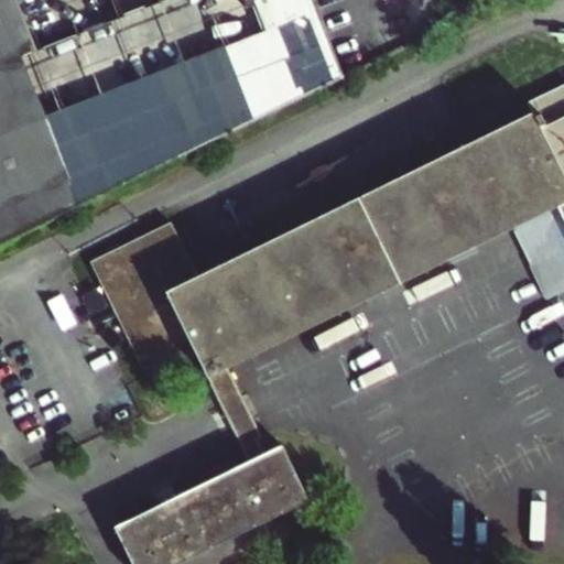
[(0,0),(0,242),(345,75),(315,0),(0,0)]
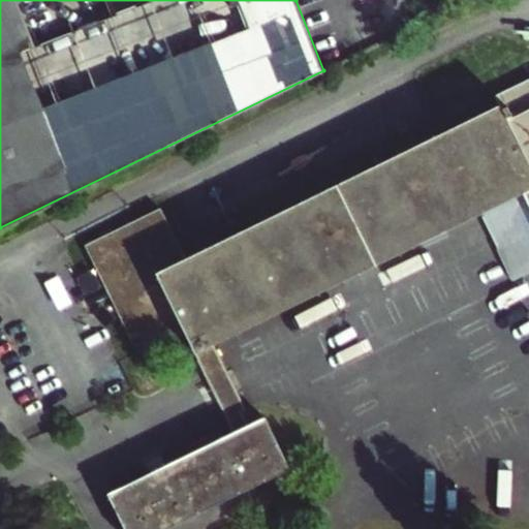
[(528,78),(497,93),(501,103),(186,257),(162,208),(86,245),(138,352),(185,330),(195,352),(213,344),(481,212),(523,191),(528,203),(528,78)]
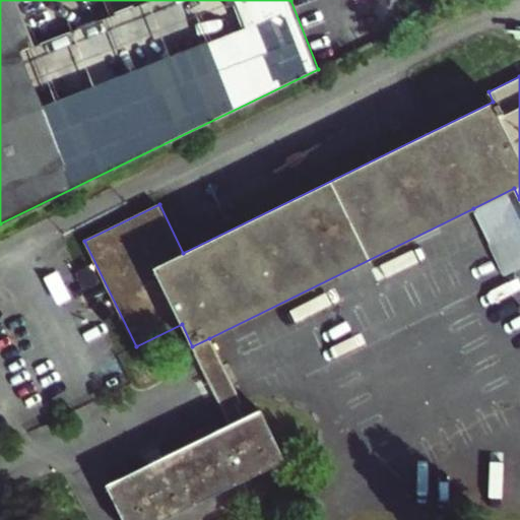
[(519,199),(514,188),(473,208),(506,273),(519,266),(519,199)]
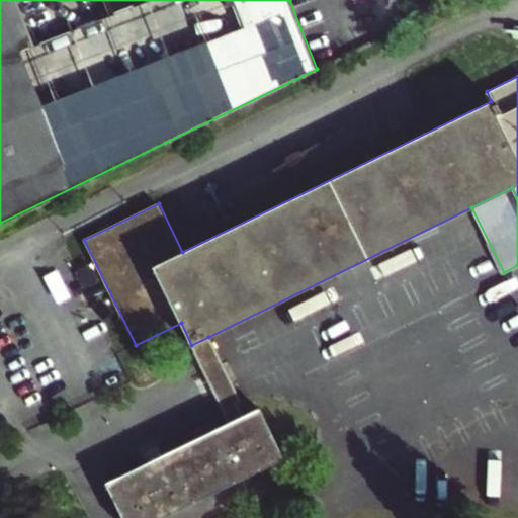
[(208,337),(191,345),(230,423),(247,415),(208,337)]
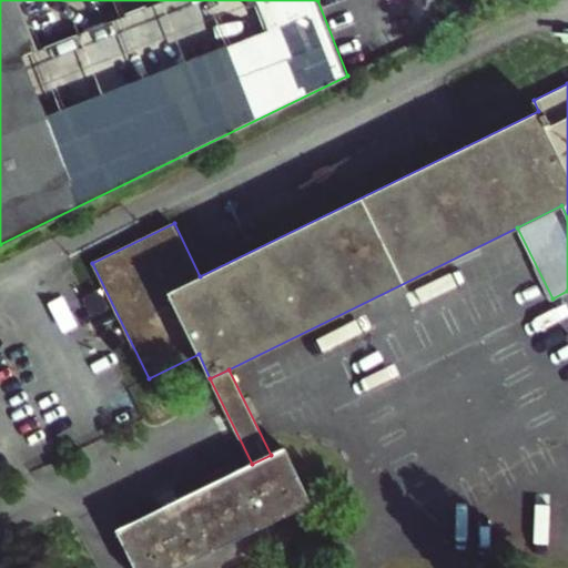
[(271,455),(252,464),(117,530),(134,567),(179,567),(311,504),(284,448),(271,455)]
